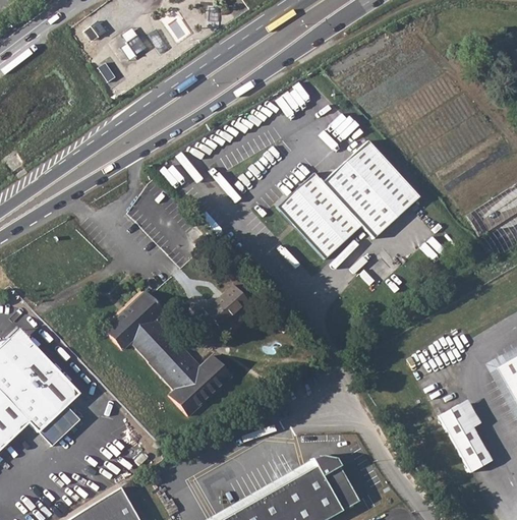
[(363,224),(366,228),(376,237),(412,205),(421,195),(369,139),(358,151),(325,181),(317,172),(280,206),(312,241),(327,257),(363,224)]
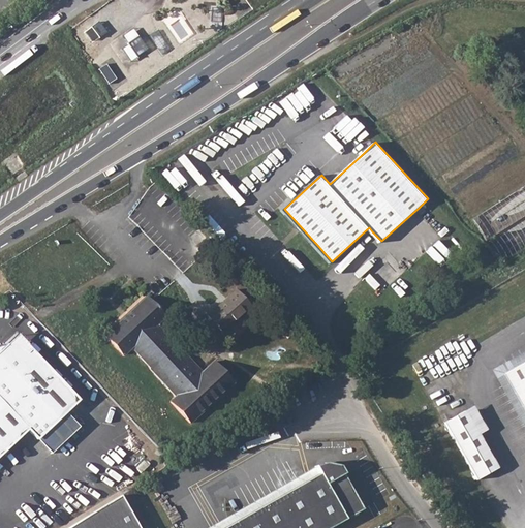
[(512,197),(487,213),(495,225),(524,207),(524,189),(512,197)]
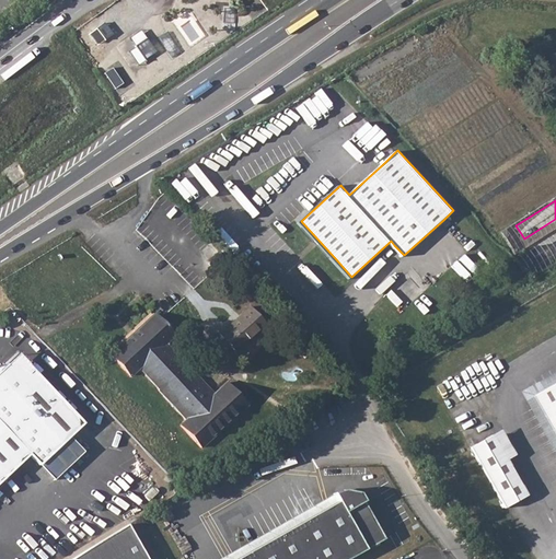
[(534,256),(524,264),(535,277),(536,277),(554,266),(544,251),(534,256)]
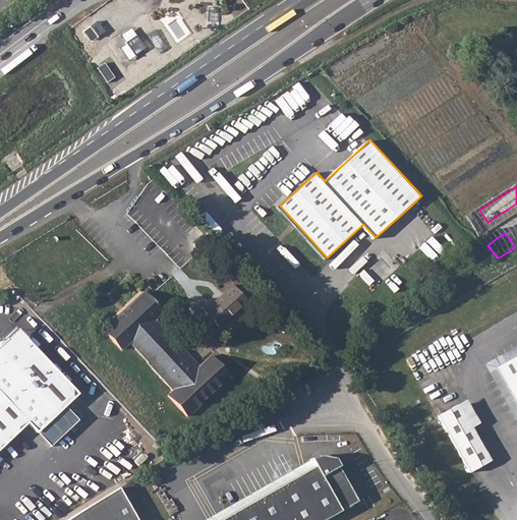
[(207,235),(197,242),(204,248),(212,241),(207,235)]
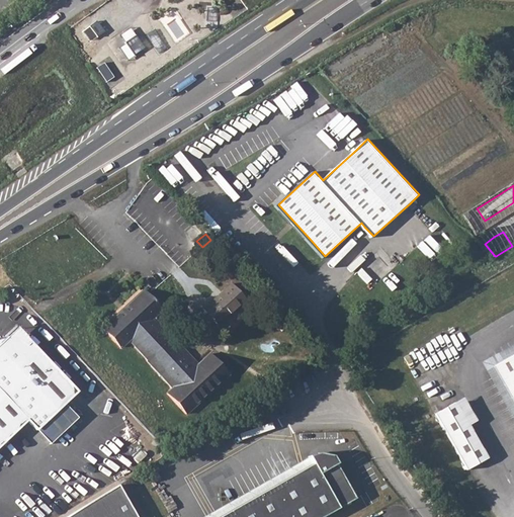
[(222,295),(207,309),(220,321),(225,316),(229,320),(251,299),(236,282),(226,291),(227,293),(224,296),(222,295)]
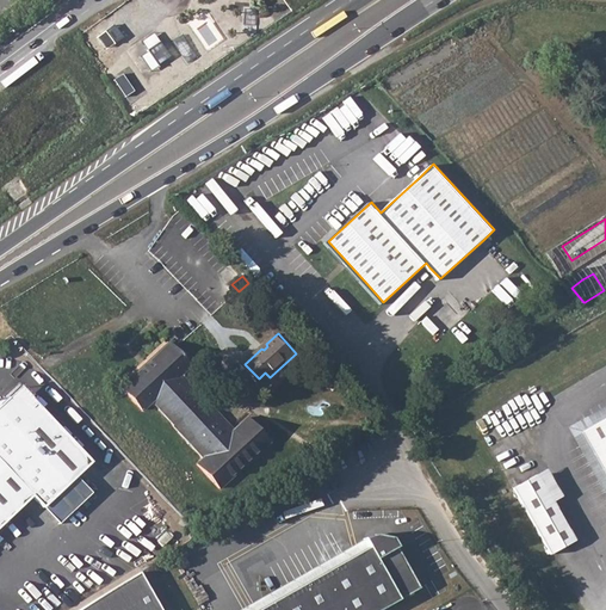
[(175,343),(171,347),(127,386),(147,408),(156,400),(178,424),(177,425),(208,457),(202,463),(223,487),(265,450),(243,426),(239,430),(209,398),(208,399),(186,375),(191,370),(197,365),(178,346),(175,343)]
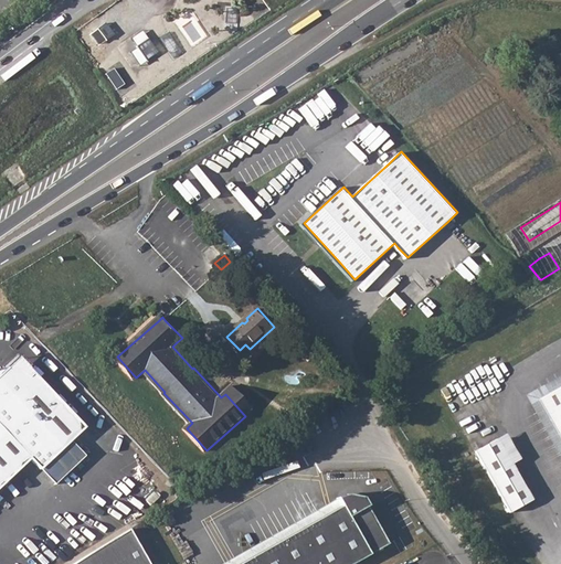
[(245,344),(240,350),(243,354),(250,349),(245,344)]
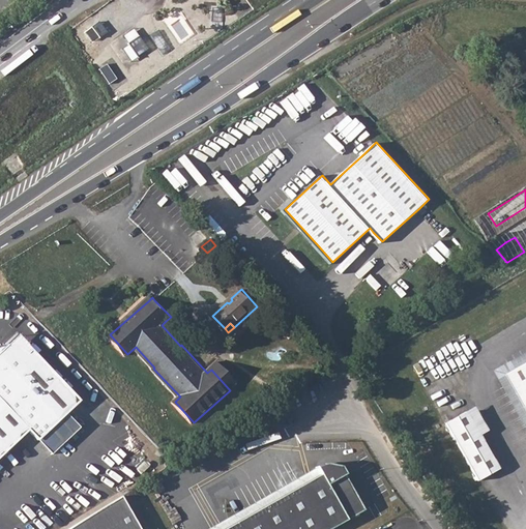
[(30,353),(33,350),(20,336),(11,345),(12,345),(16,345),(18,346),(19,346),(21,347),(24,348),(27,351),(30,353)]
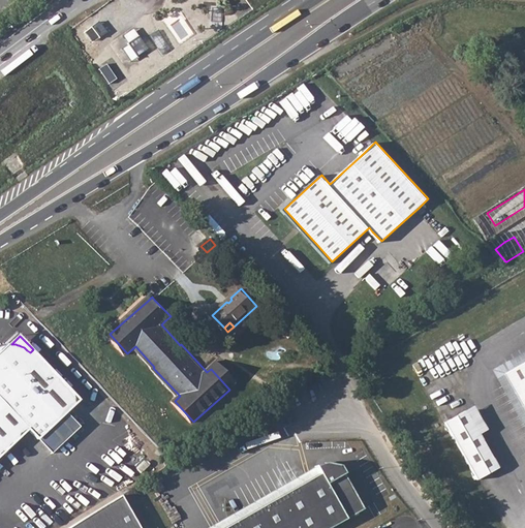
[(0,458),(32,428),(41,437),(81,400),(33,349),(30,352),(27,350),(24,347),(21,346),(19,345),(18,345),(16,344),(12,344),(11,344),(8,344),(5,345),(1,346),(0,346),(0,458)]
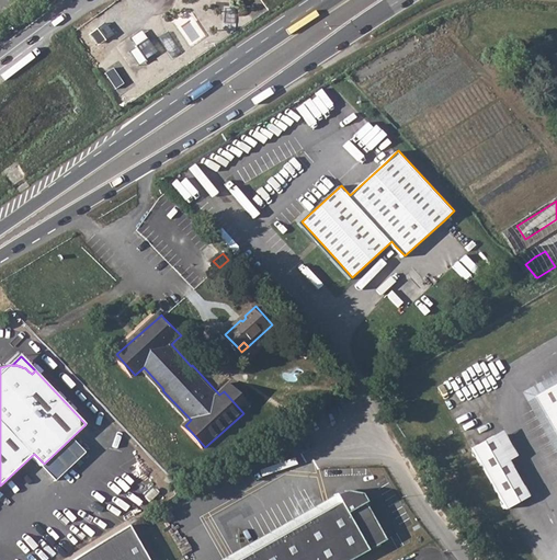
[(556,375),(524,393),(554,447),(556,446),(556,431),(537,398),(556,386),(556,375)]
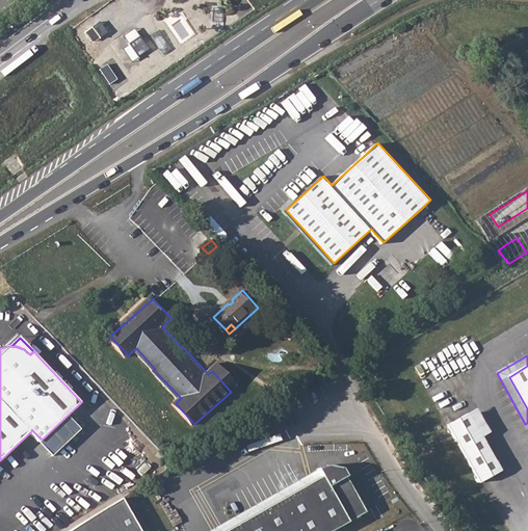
[(220,364),(212,371),(231,392),(239,385),(220,364)]
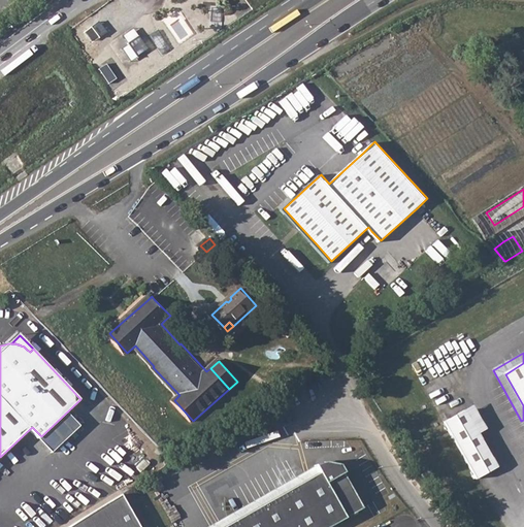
[(523,363),(505,374),(523,405),(523,363)]
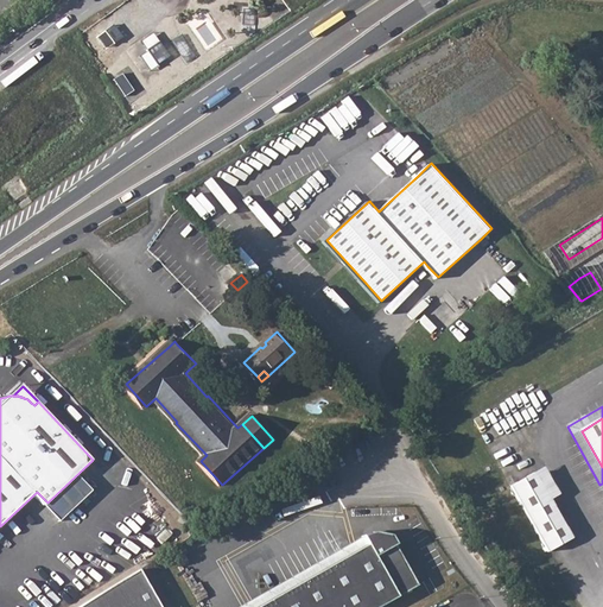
[(546,469),(538,474),(553,500),(562,495),(546,469)]
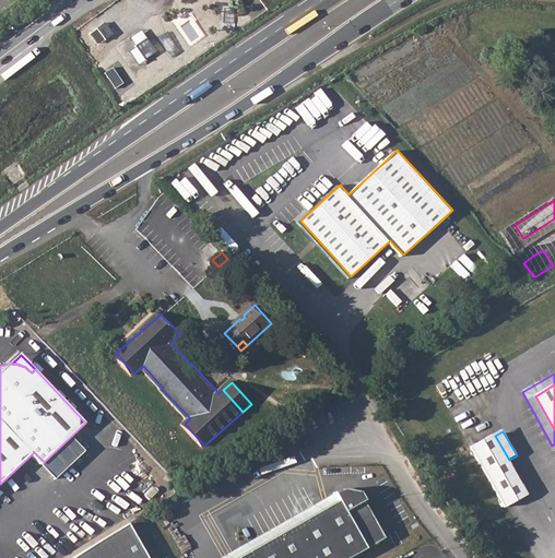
[(495,436),(473,447),(494,483),(515,470),(509,460),(495,436)]
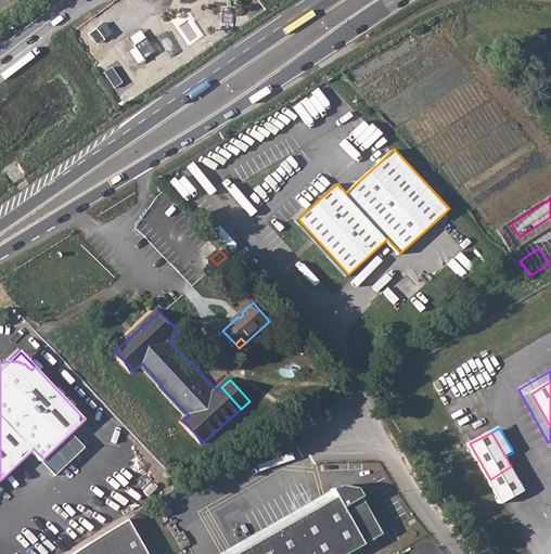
[(511,466),(490,479),(503,502),(524,490),(511,466)]
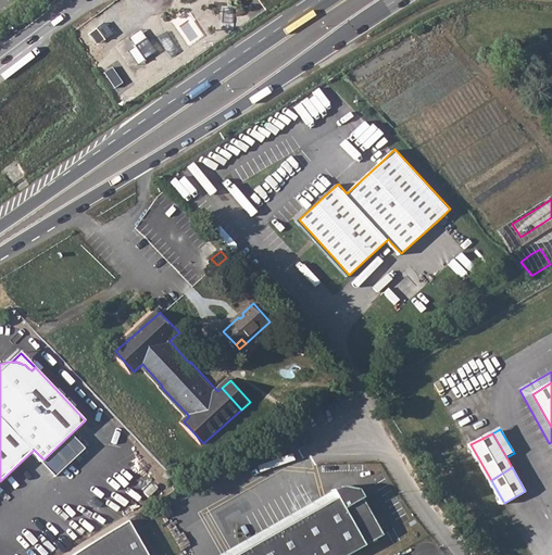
[(351,554),(386,534),(364,499),(365,497),(361,490),(345,487),(335,491),(339,497),(252,550),(242,554),(351,554)]
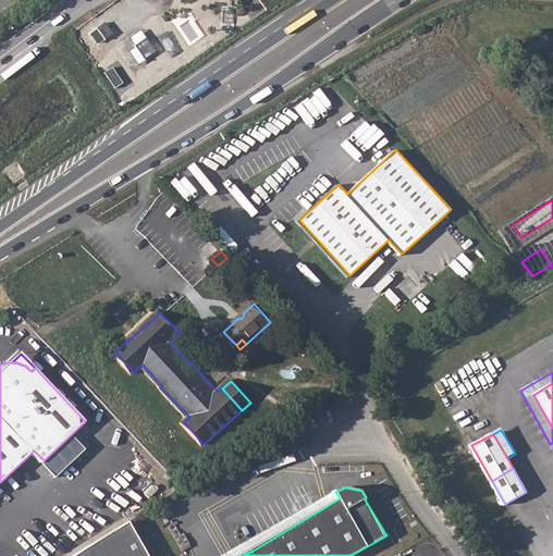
[(149,555),(131,522),(98,542),(75,555),(149,555)]
